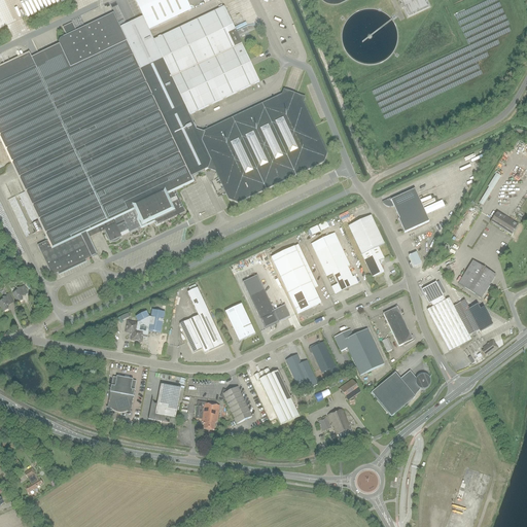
[(170,0),(135,0),(143,16),(150,31),(179,16),(170,0)]
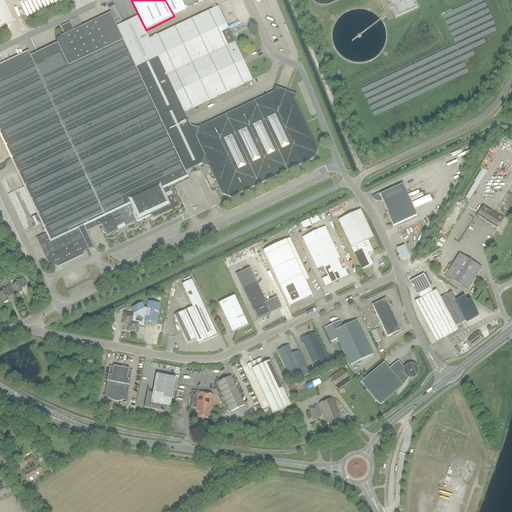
[(396,17),(418,7),(414,0),(388,0),(390,4),(389,4),(391,9),(392,8),(396,17)]
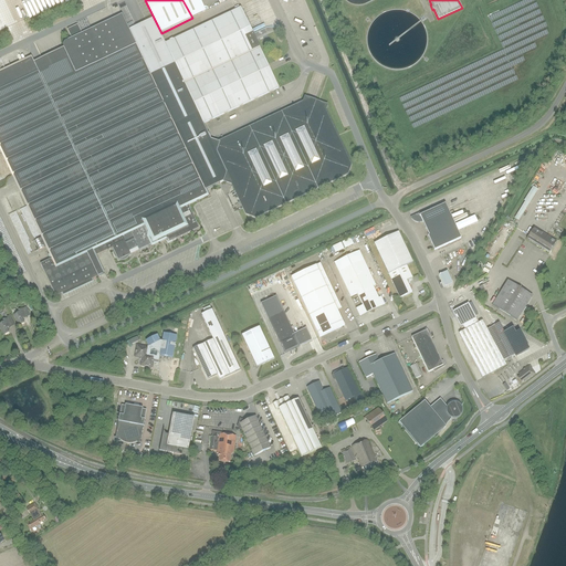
[(0,72),(0,148),(12,175),(13,176),(16,181),(20,191),(42,238),(34,241),(39,250),(46,247),(52,259),(40,264),(53,292),(55,296),(59,295),(62,294),(93,279),(95,278),(97,276),(98,276),(104,273),(95,255),(108,249),(109,249),(112,248),(113,248),(114,250),(114,251),(114,252),(114,253),(114,254),(115,254),(115,255),(115,257),(116,257),(117,258),(118,260),(121,259),(122,259),(123,259),(124,259),(124,258),(125,258),(126,258),(127,257),(128,255),(130,254),(129,251),(137,248),(138,251),(139,251),(156,243),(163,240),(166,239),(166,240),(167,243),(173,241),(171,241),(199,228),(187,205),(191,202),(196,200),(207,195),(205,190),(212,186),(219,182),(223,181),(231,184),(232,185),(245,215),(255,218),(347,174),(350,165),(337,136),(336,136),(324,111),(326,105),(318,103),(317,103),(316,102),(314,102),(306,98),(305,98),(304,98),(303,103),(219,142),(210,139),(202,124),(279,87),(270,71),(268,65),(257,42),(255,41),(254,39),(253,34),(240,8),(233,11),(205,24),(173,39),(166,43),(161,33),(154,18),(128,30),(121,14),(82,33),(77,24),(67,30),(72,39),(66,41),(65,41),(65,42),(64,42),(64,43),(63,43),(63,44),(63,45),(64,48),(41,59),(34,62),(32,56),(24,61),(0,72)]
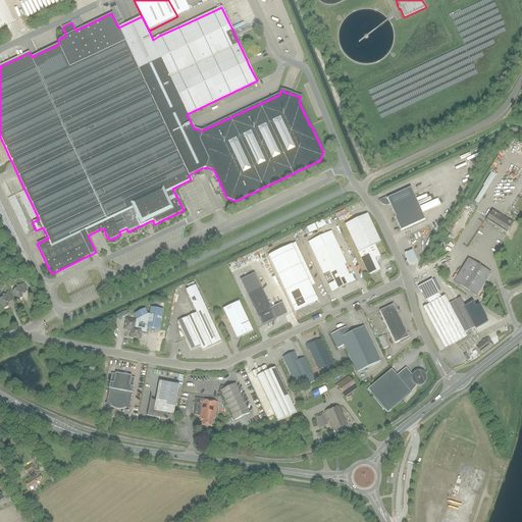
[(188,16),(190,21),(200,16),(198,11),(188,16)]
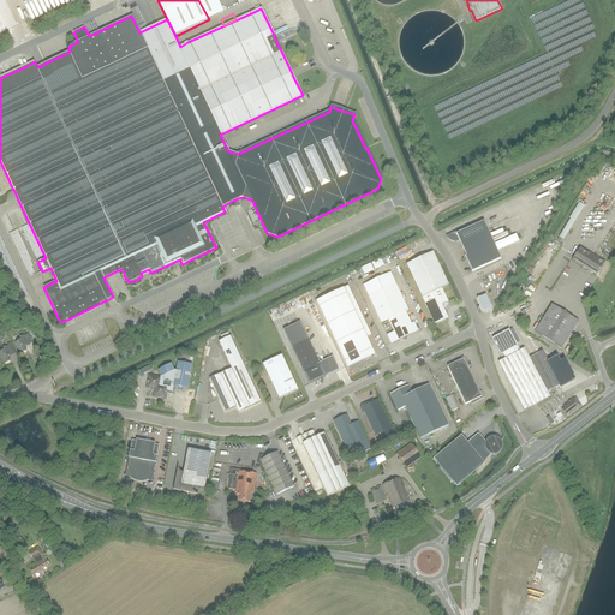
[(561,237),(566,239),(586,204),(581,202),(561,237)]
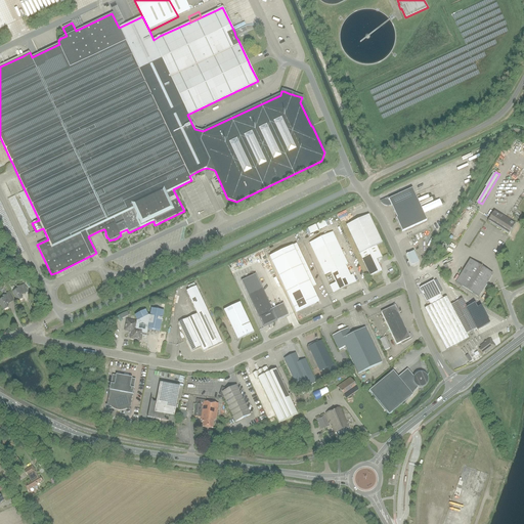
[(408,189),(408,190),(398,195),(397,193),(380,201),(381,202),(381,203),(382,203),(382,204),(383,204),(383,205),(384,205),(385,206),(386,206),(387,206),(388,206),(389,206),(391,206),(397,218),(396,218),(396,219),(402,231),(404,230),(427,221),(424,214),(442,206),(439,200),(421,208),(411,187),(408,189)]
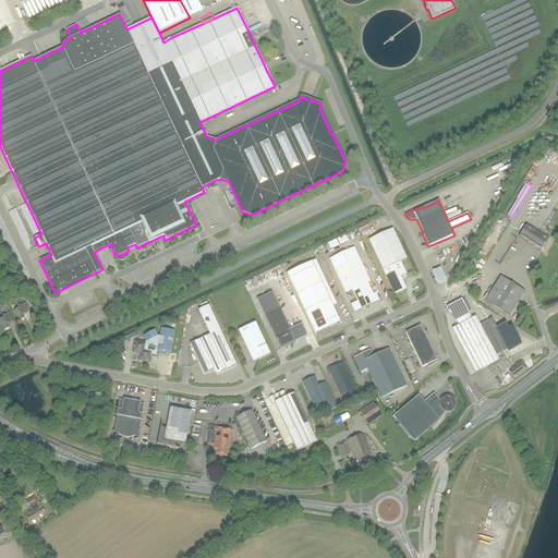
[(557,214),(549,213),(547,227),(557,228),(557,214)]
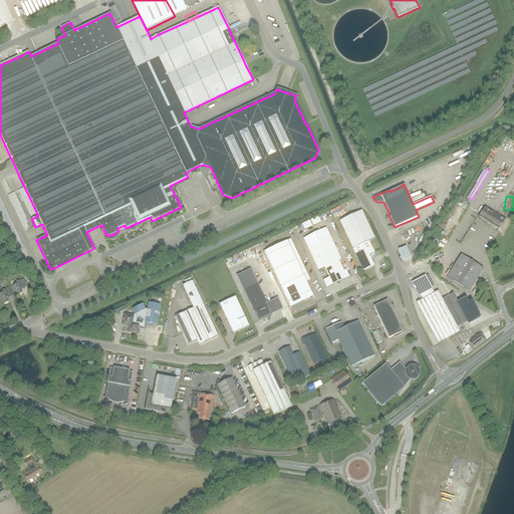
[(506,219),(490,209),(485,206),(478,218),(499,231),(500,229),(502,230),(508,224),(505,221),(506,219)]
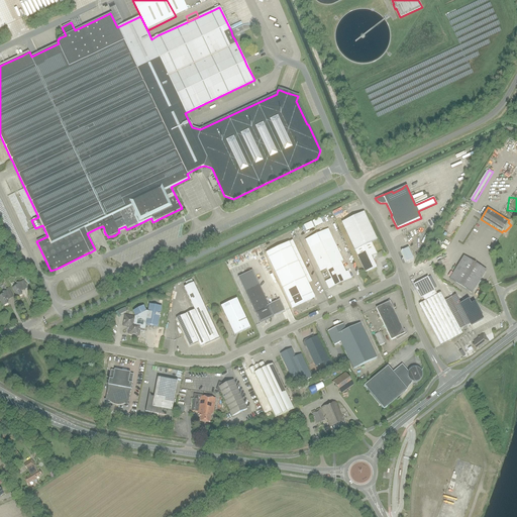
[(377,253),(372,242),(377,239),(364,212),(341,222),(354,250),(366,272),(377,267),(372,256),(377,253)]
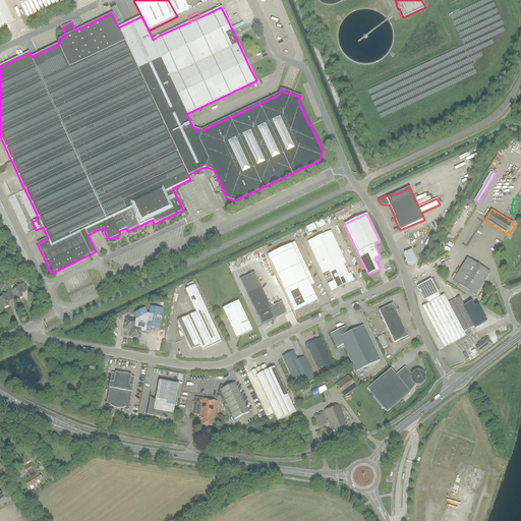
[(305,226),(308,232),(329,224),(326,218),(305,226)]
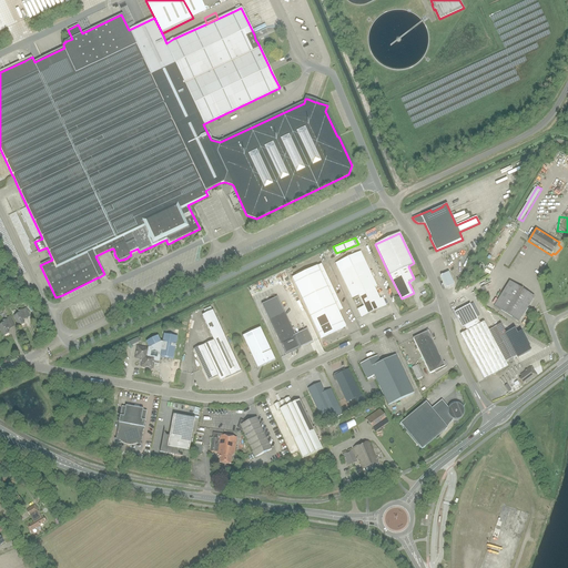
[(377,286),(361,252),(336,263),(352,298),(358,295),(364,307),(357,310),(362,318),(386,306),(383,298),(381,300),(375,287),(377,286)]
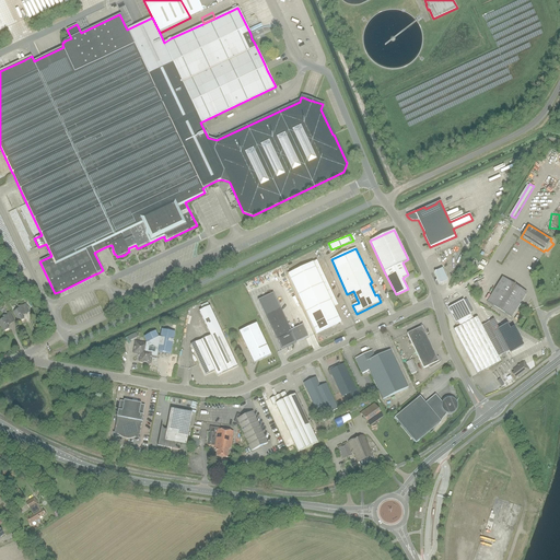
[(317,260),(313,263),(289,275),(316,334),(341,322),(335,307),(338,305),(317,260)]
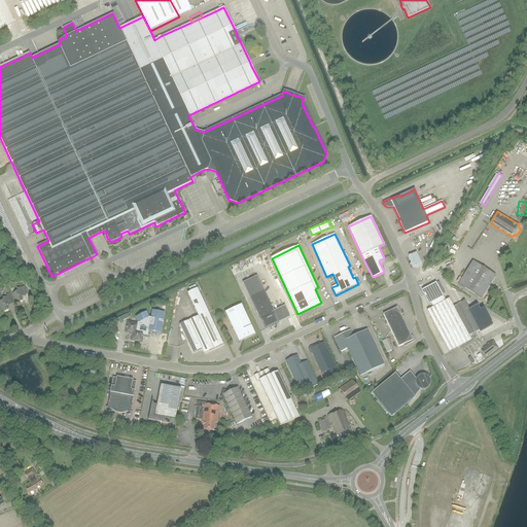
[(424,264),(418,251),(411,255),(416,267),(424,264)]
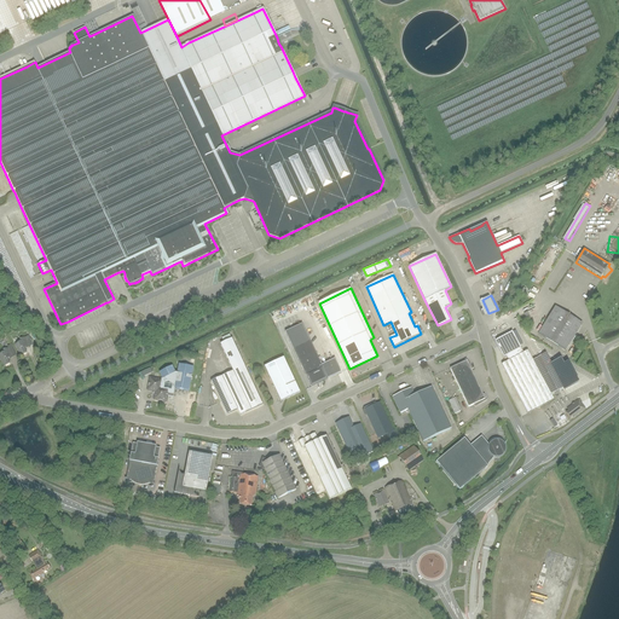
[(565,351),(583,324),(555,306),(538,334),(565,351)]
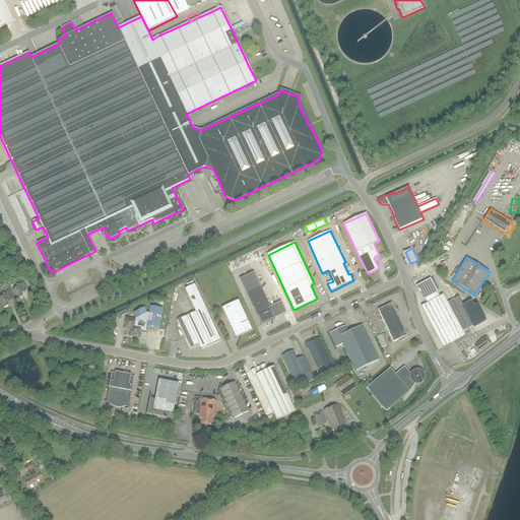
[(254,272),(240,279),(242,283),(262,325),(286,313),(281,302),(270,307),(256,277),(254,272)]
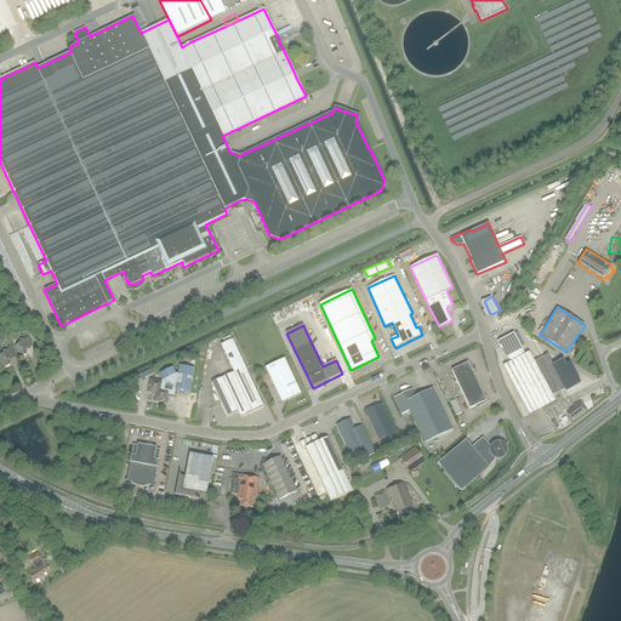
[(514,332),(497,342),(506,359),(508,358),(511,363),(503,366),(529,415),(556,400),(553,396),(565,389),(567,391),(580,383),(569,364),(565,366),(562,359),(548,366),(543,357),(535,362),(530,352),(525,354),(514,332)]
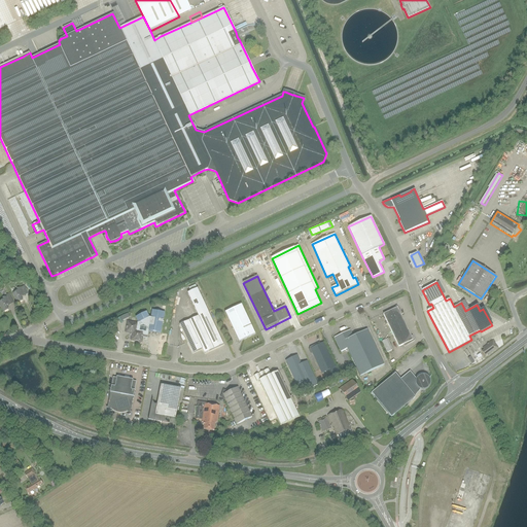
[(22,297),(26,295),(22,287),(18,289),(19,291),(13,293),(18,304),(23,301),(22,297)]
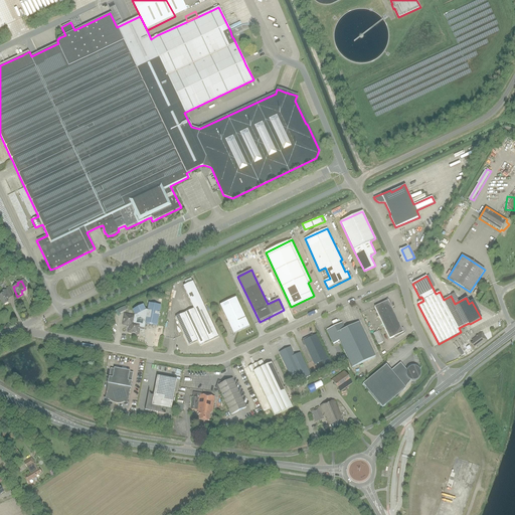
[(194,309),(176,318),(189,345),(198,341),(200,346),(218,337),(203,305),(193,282),(183,287),(194,309)]
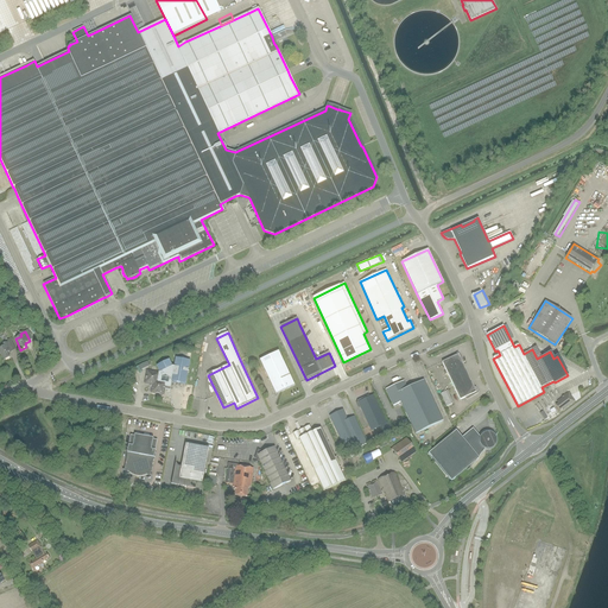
[(8,353),(13,350),(8,342),(4,344),(5,347),(0,348),(0,352),(4,360),(11,358),(8,353)]
